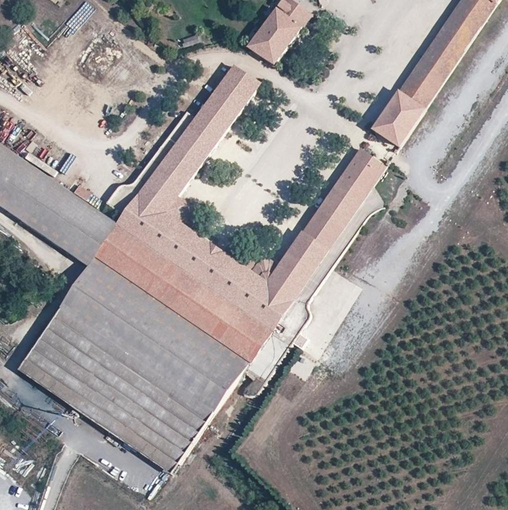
[(282,0),(248,46),(272,63),(307,15),(286,0),(282,0)]
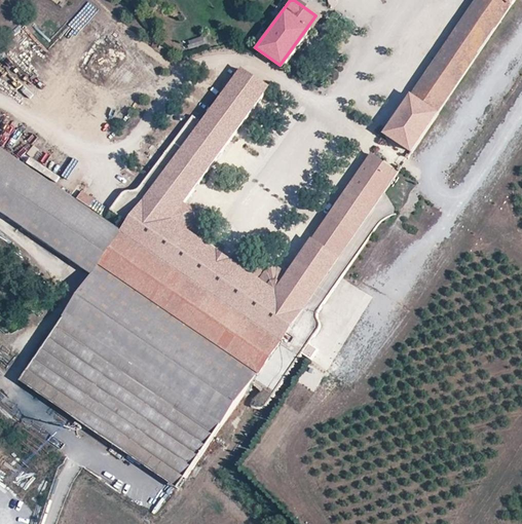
[(472,0),(410,92),(436,110),(508,3),(504,0),(472,0)]
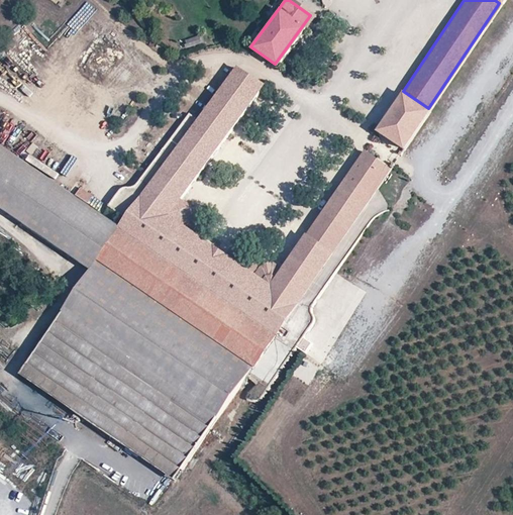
[(175,38),(177,46),(201,40),(199,32),(175,38)]
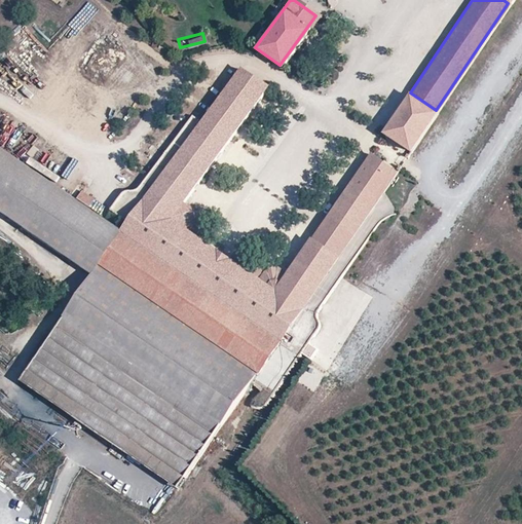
[(101,218),(296,352),(317,324),(311,313),(306,301),(393,173),(367,155),(286,272),(275,266),(263,267),(257,264),(249,273),(191,235),(198,225),(192,220),(189,208),(182,201),(264,87),(238,68),(152,186),(134,189),(119,192),(101,218)]
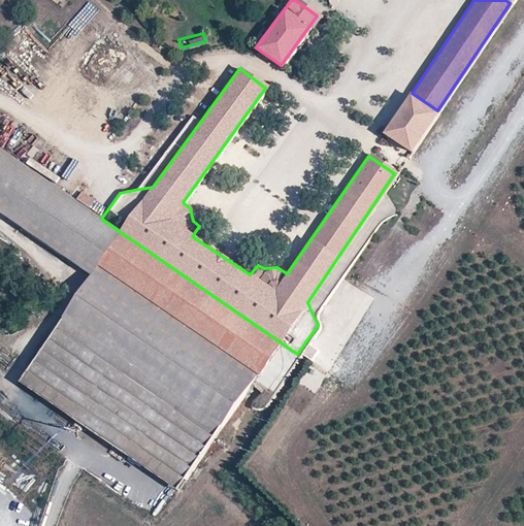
[(384,132),(410,151),(437,110),(412,93),(384,132)]
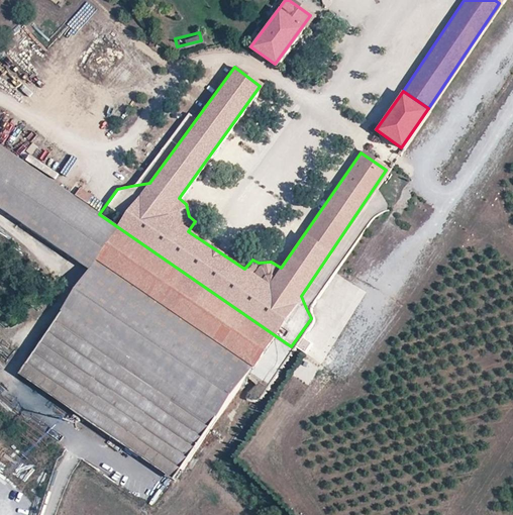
[(128,433),(178,468),(212,417),(214,418),(229,396),(257,399),(291,346),(99,214),(0,146),(0,206),(89,269),(24,362),(78,399),(70,410),(91,424),(121,444),(128,433)]
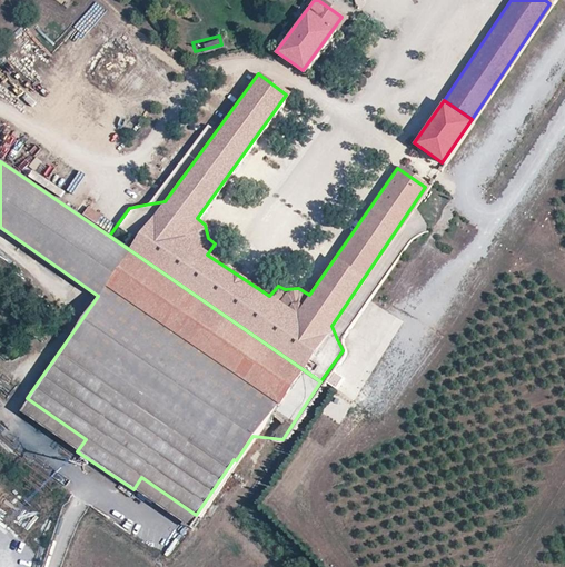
[(86,439),(27,398),(19,410),(77,451),(86,439)]
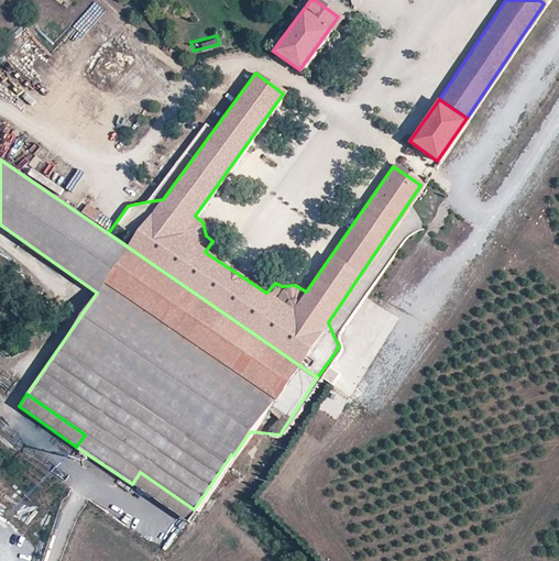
[(140,472),(132,484),(186,521),(194,509),(140,472)]
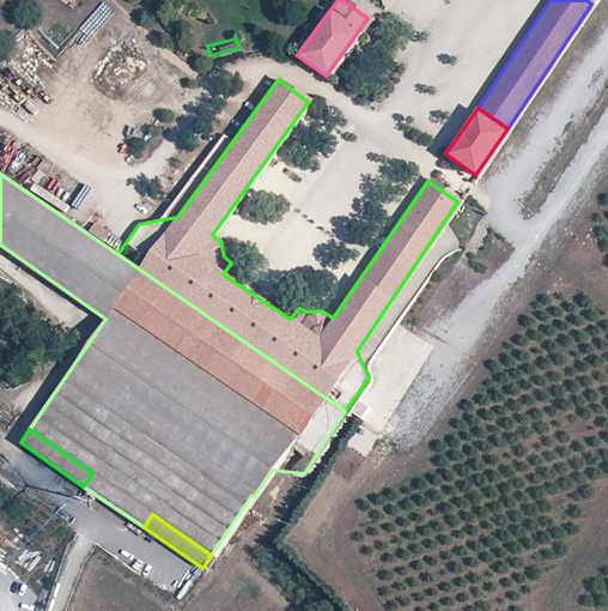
All buildings are outlined.
